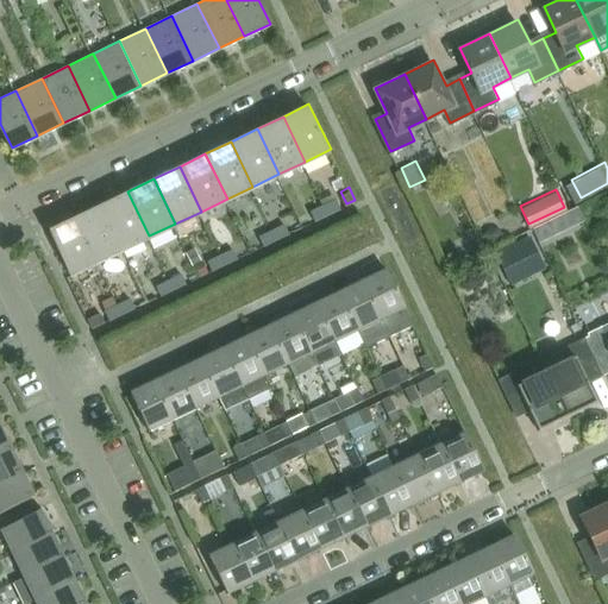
[(127,192),(101,203),(124,249),(149,236),(127,192)]
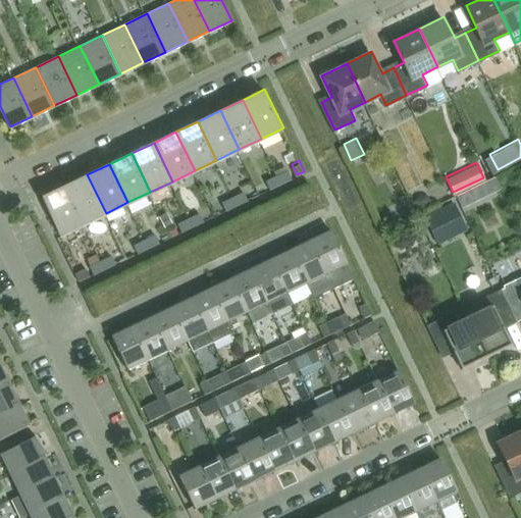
[(281,182),(293,176),(289,169),(277,174),(281,182)]
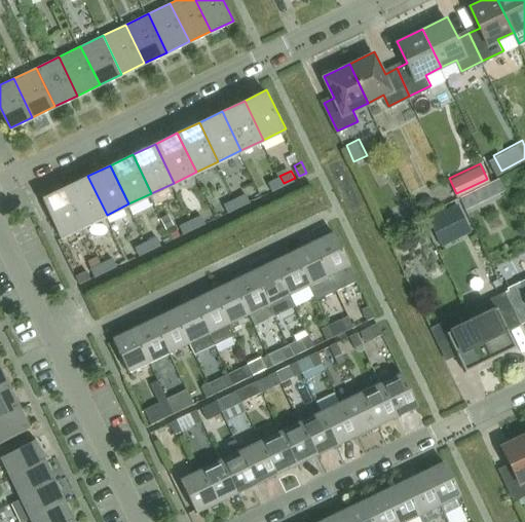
[(87,176),(66,187),(84,225),(107,215),(87,176)]
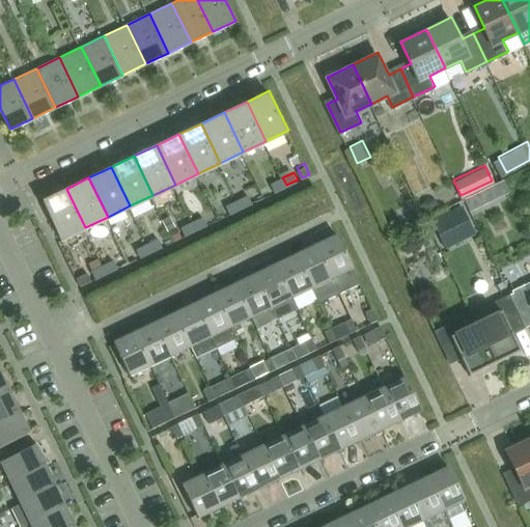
[(286,185),(282,177),(271,183),(275,191),(286,185)]
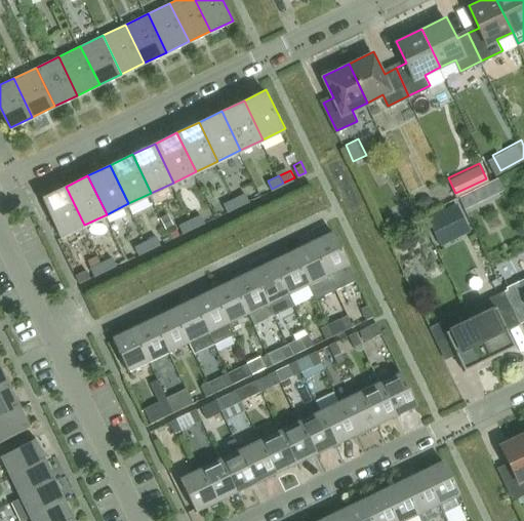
[(62,236),(84,225),(66,187),(43,197),(62,236)]
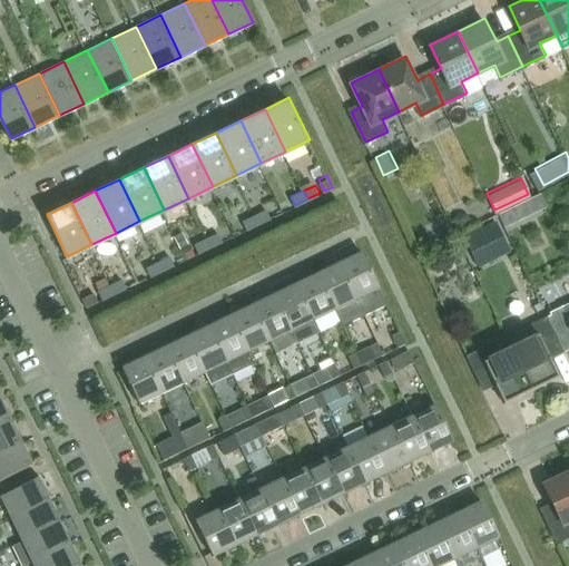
[(260,222),(271,216),(267,208),(255,214),(260,222)]
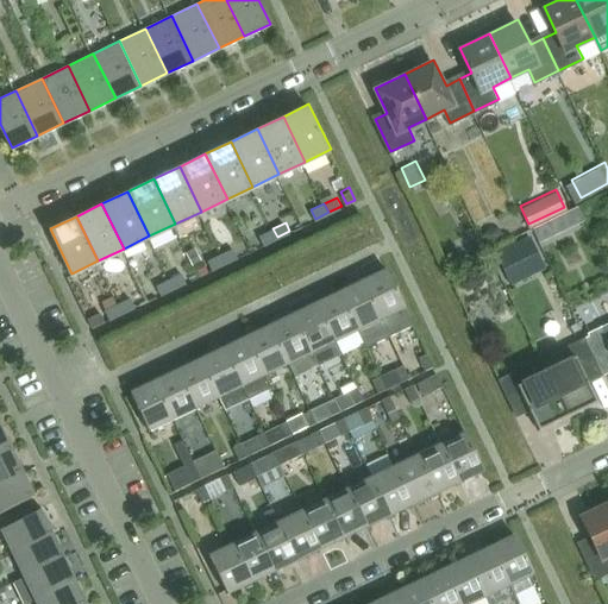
[(489,227),(483,233),(495,243),(506,231),(500,226),(489,227)]
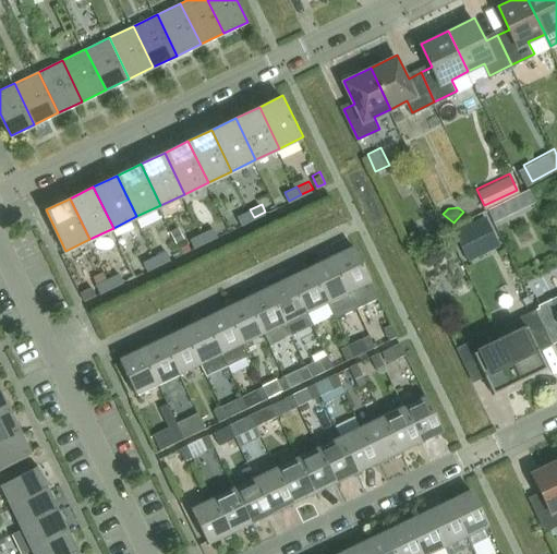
[(254,217),(250,209),(238,215),(242,224),(254,217)]
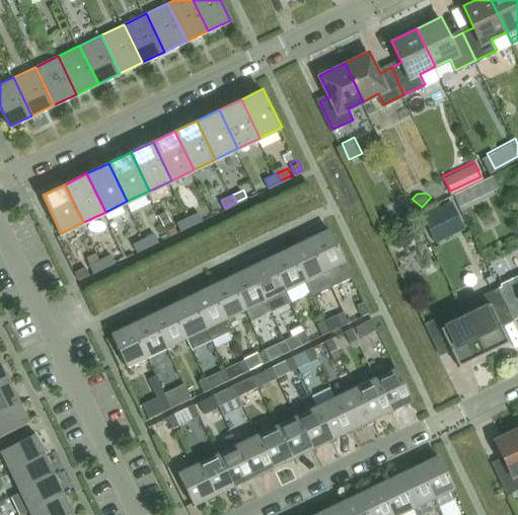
[(452,199),(423,214),(430,229),(460,214),(452,199)]
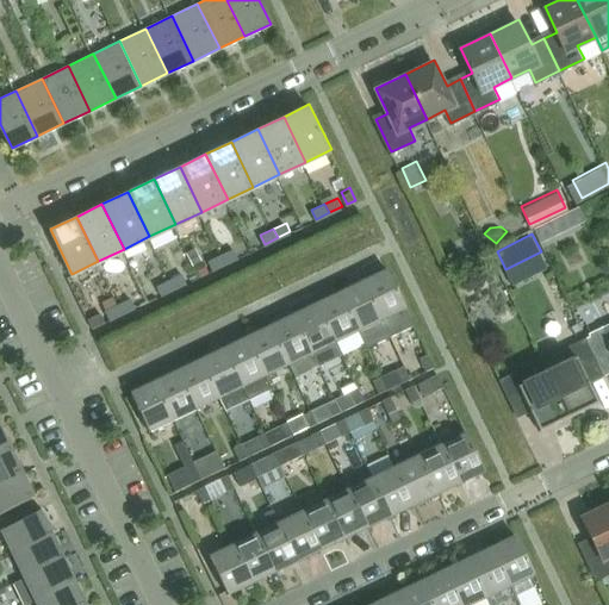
[(202,259),(196,247),(187,250),(193,262),(202,259)]
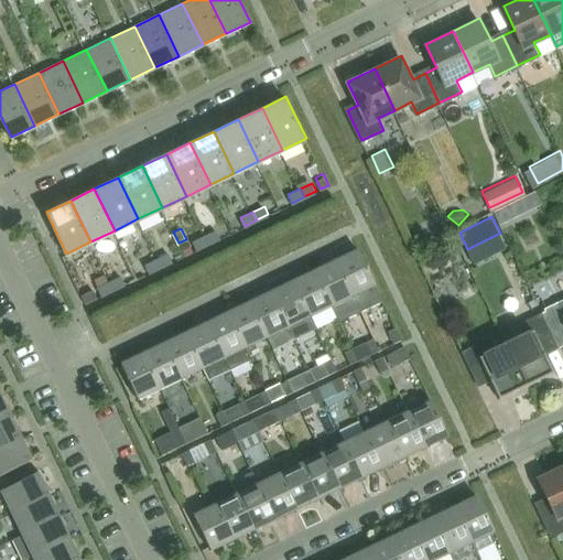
[(208,243),(220,237),(216,229),(205,235),(208,243)]
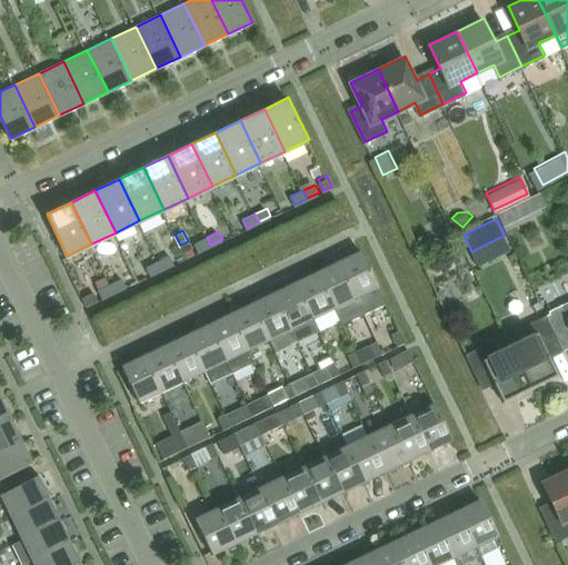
[(210,245),(207,237),(195,243),(199,250),(210,245)]
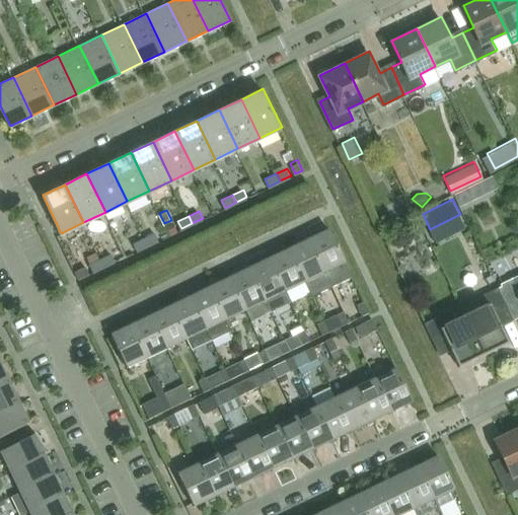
[(353,275),(329,227),(310,237),(325,270),(333,284),(353,275)]
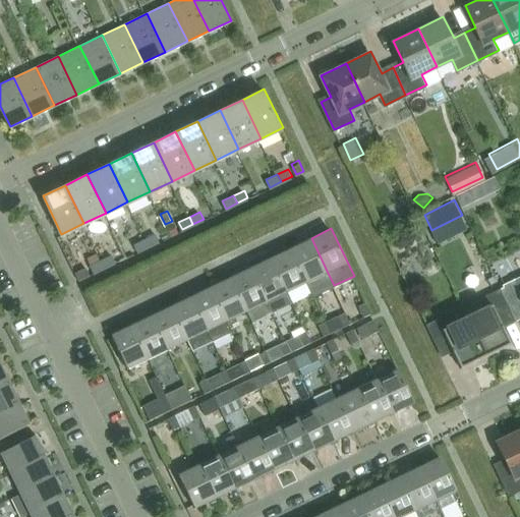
[(149,245),(160,240),(156,233),(146,238),(149,245)]
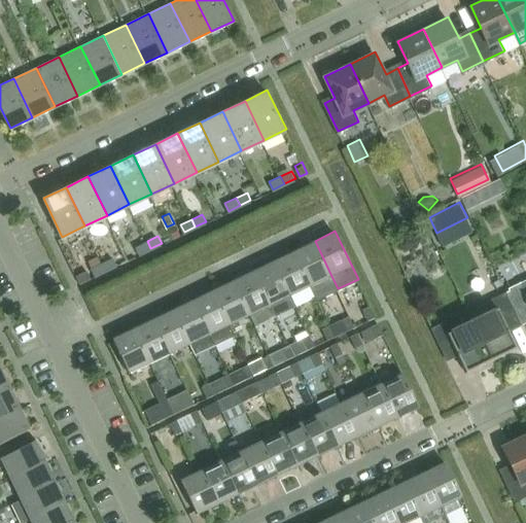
[(150,248),(147,241),(136,246),(139,253),(150,248)]
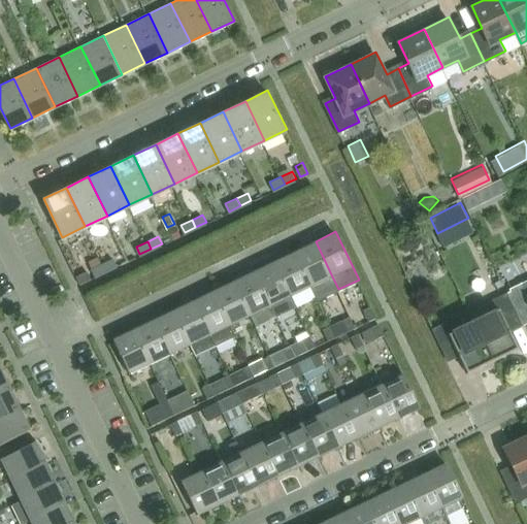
[(311,284),(331,274),(316,241),(295,251),(311,284)]
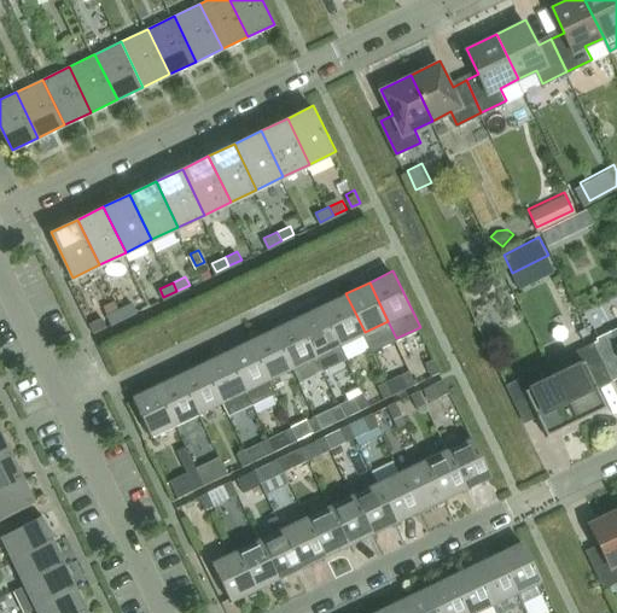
[(341,344),(365,332),(345,293),(322,304),(341,344)]
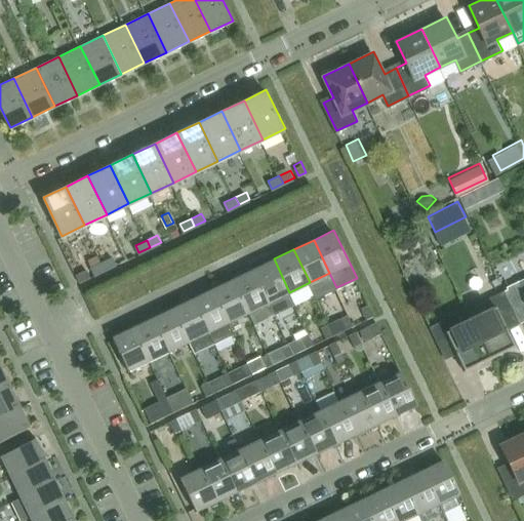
[(106,269),(117,264),(113,255),(102,262),(106,269)]
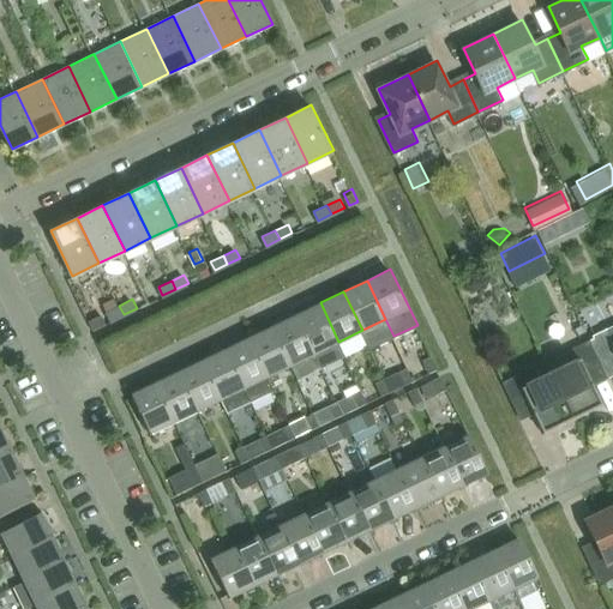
[(337,342),(338,342),(320,302),(296,314),(322,367),(344,356),(337,342)]
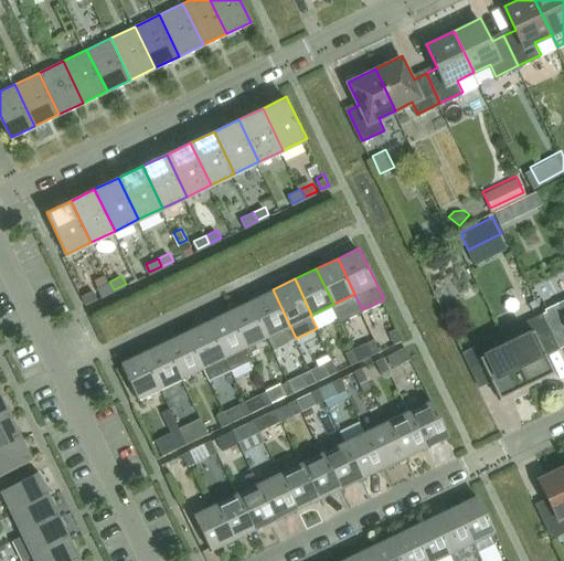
[(114,289),(109,282),(98,287),(102,295),(114,289)]
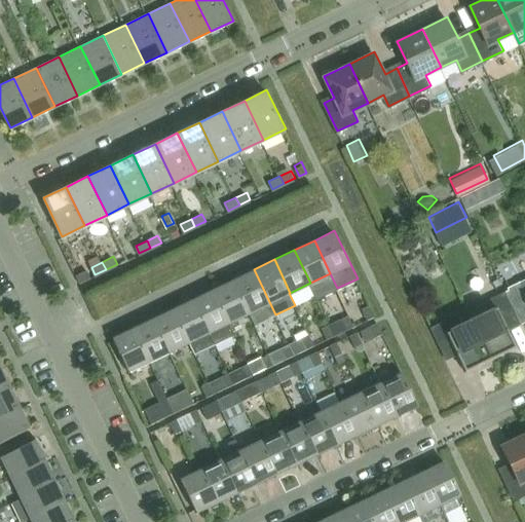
[(87,268),(76,273),(80,282),(91,276),(87,268)]
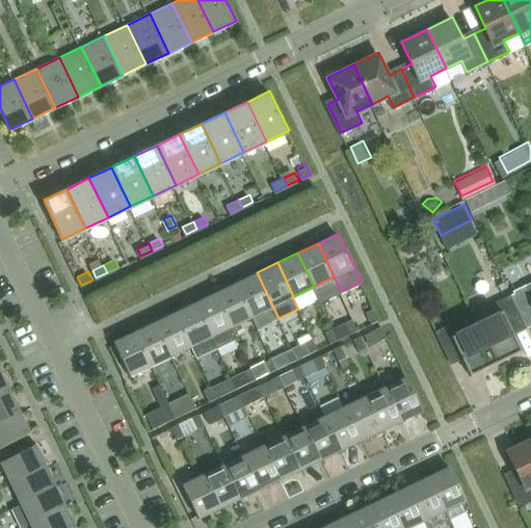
[(257,272),(237,282),(253,316),(254,315),(259,327),(279,318),(257,272)]
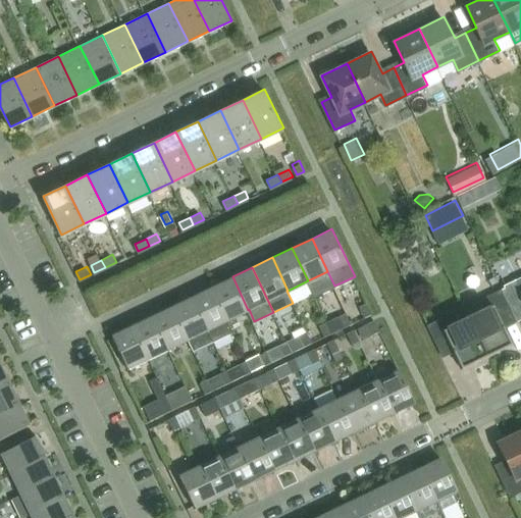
[(520,275),(504,283),(518,313),(520,312),(520,275)]
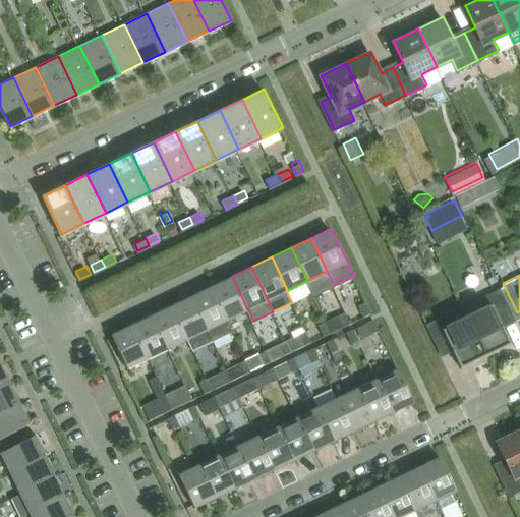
[(228,319),(247,309),(232,276),(212,286),(228,319)]
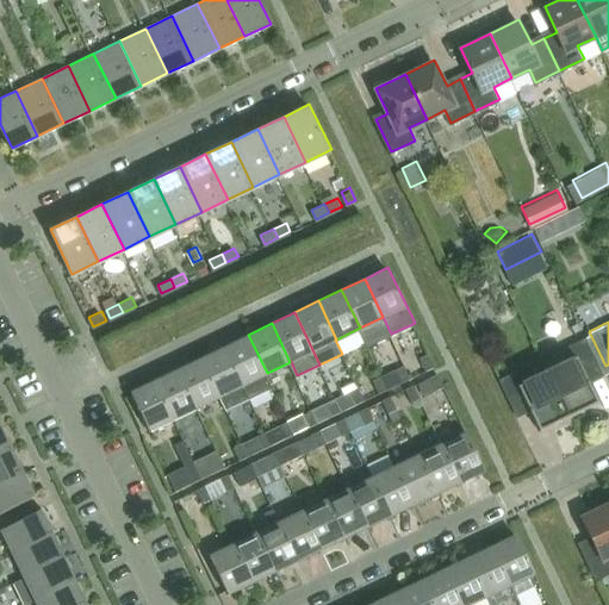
[(273,386),(267,373),(248,335),(224,345),(249,398),(273,386)]
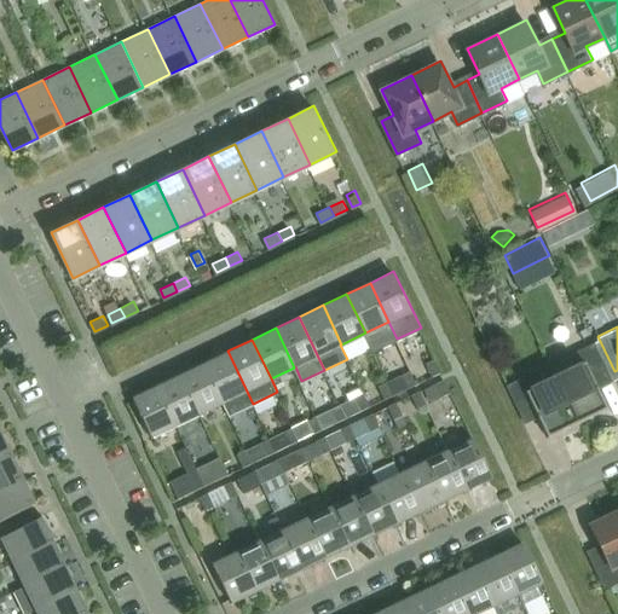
[(575,368),(556,376),(578,421),(607,406),(595,381),(608,375),(593,342),(569,354),(575,368)]
